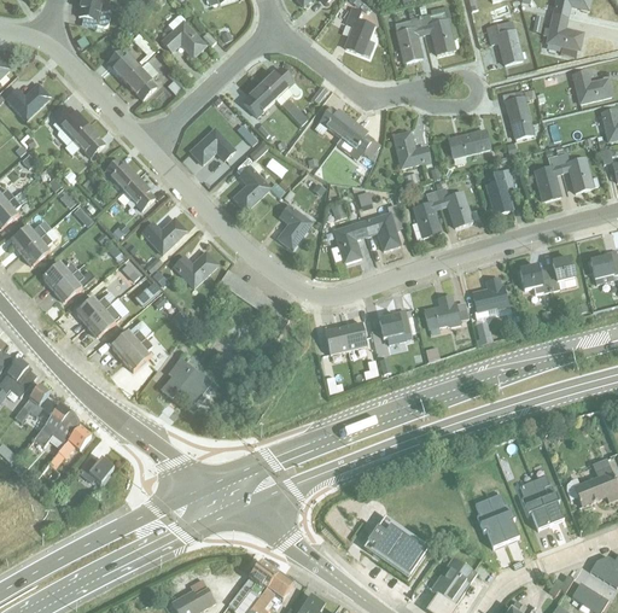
[(80,0),(77,12),(83,15),(81,22),(95,25),(97,21),(105,23),(109,21),(112,4),(108,3),(108,0),(80,0)]
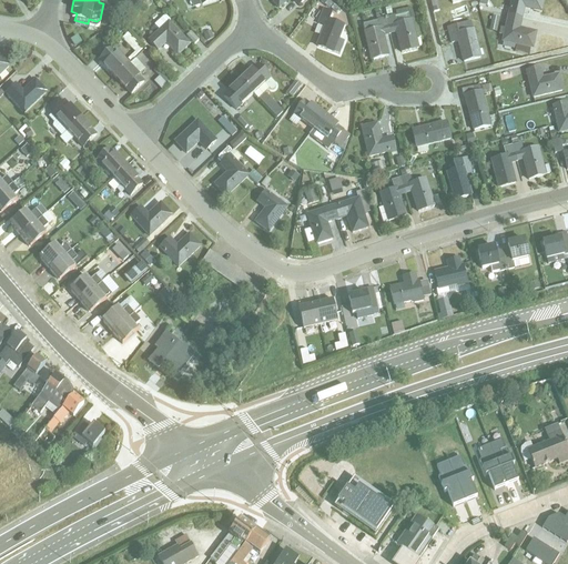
[(510,0),(509,10),(524,13),(526,3),(544,8),(545,0),(510,0)]
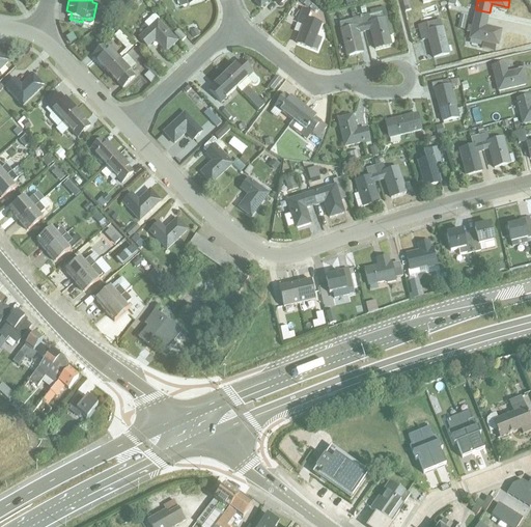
[(297,38),(314,45),(324,19),(310,14),(313,6),(304,2),(298,18),(304,20),(297,38)]
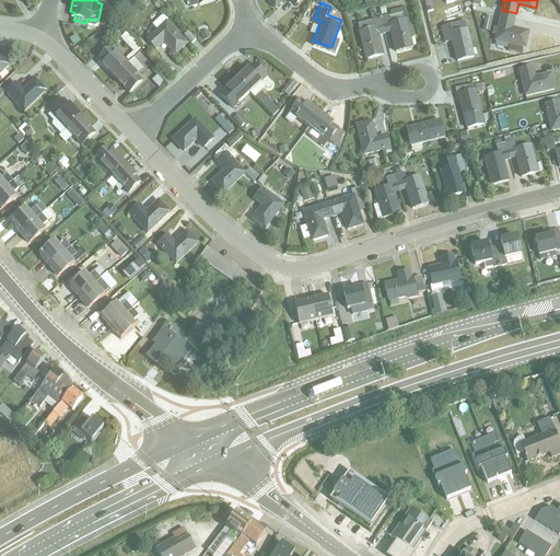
[(162,10),(152,19),(156,24),(166,14),(162,10)]
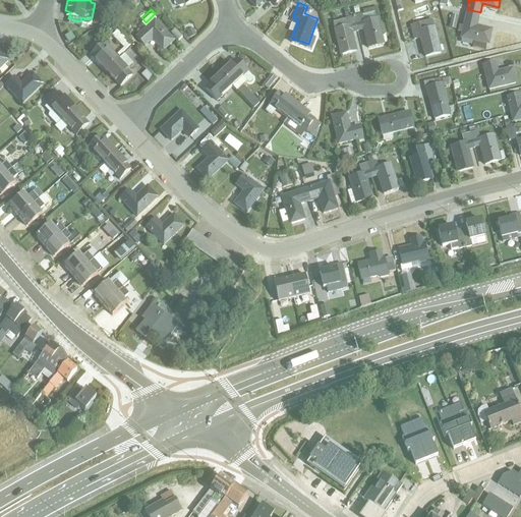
[(480,12),(467,9),(462,35),(475,38),(474,43),(486,46),(487,40),(490,41),(495,24),(479,21),(480,12)]
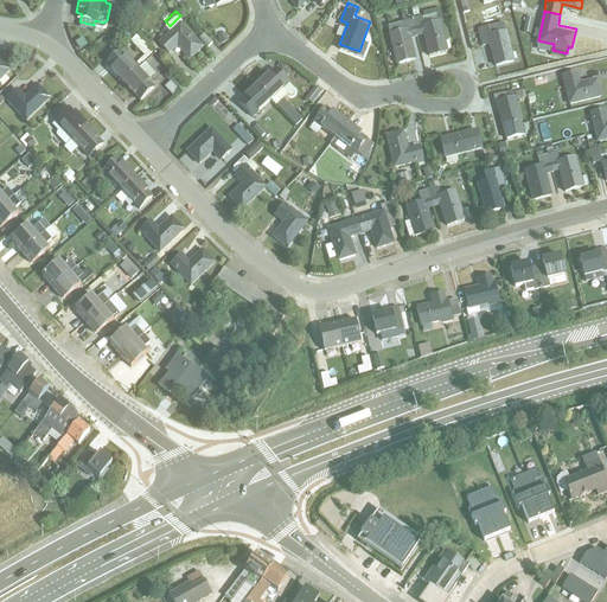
[(532,29),(535,14),(528,12),(524,27),(532,29)]
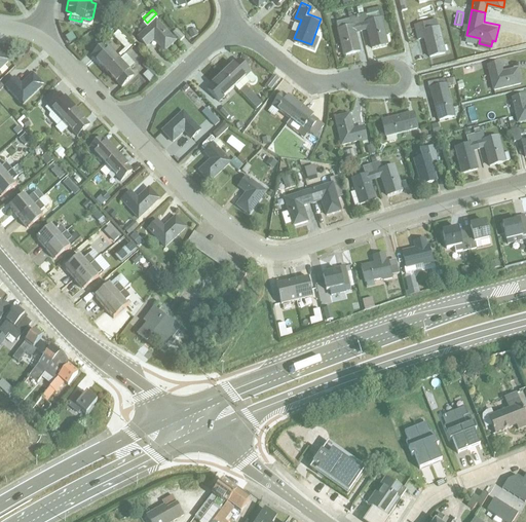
[(389,41),(383,13),(361,20),(363,27),(367,26),(372,45),(389,41)]
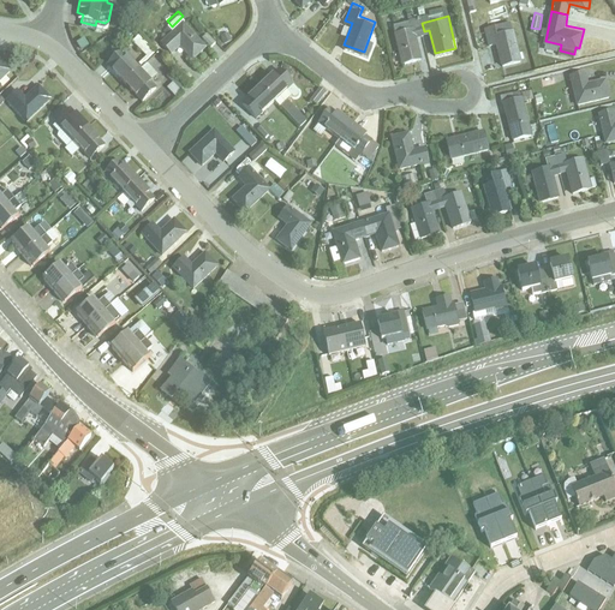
[(160,39),(171,51),(179,43),(191,55),(207,41),(184,17),(160,39)]
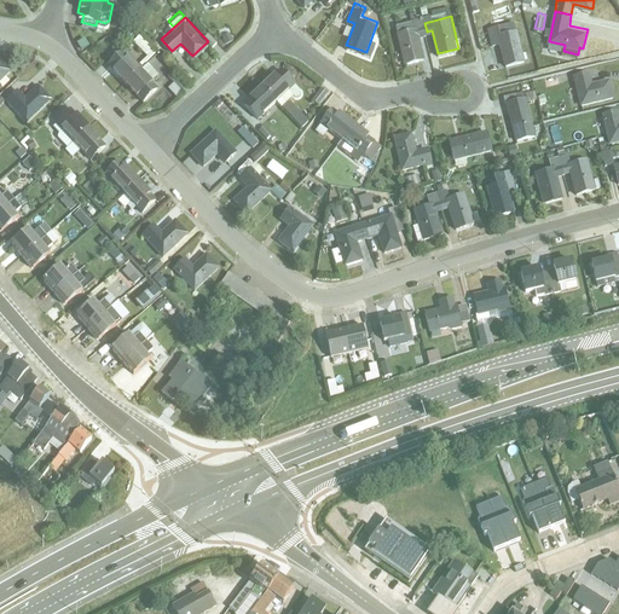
[(507,63),(527,58),(519,27),(502,30),(499,21),(489,24),(492,42),(501,40),(507,63)]
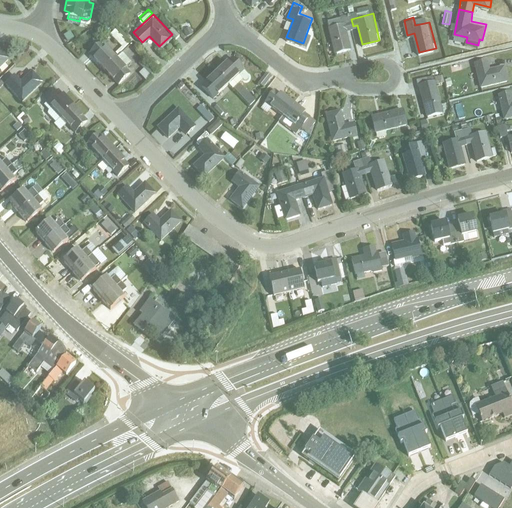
[(353,26),(351,19),(329,24),(335,50),(352,46),(347,28),(353,26)]
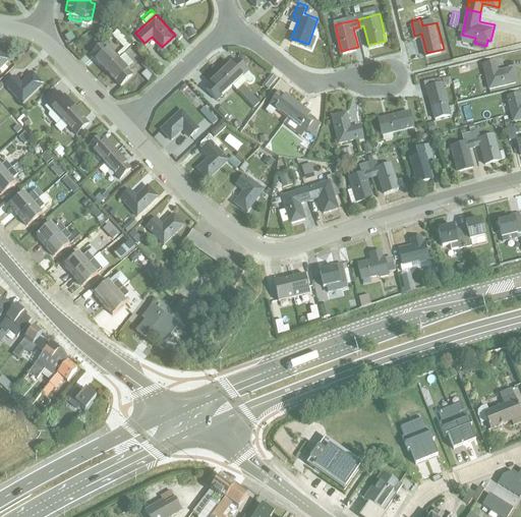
[(193,22),(186,25),(189,33),(196,30),(193,22)]
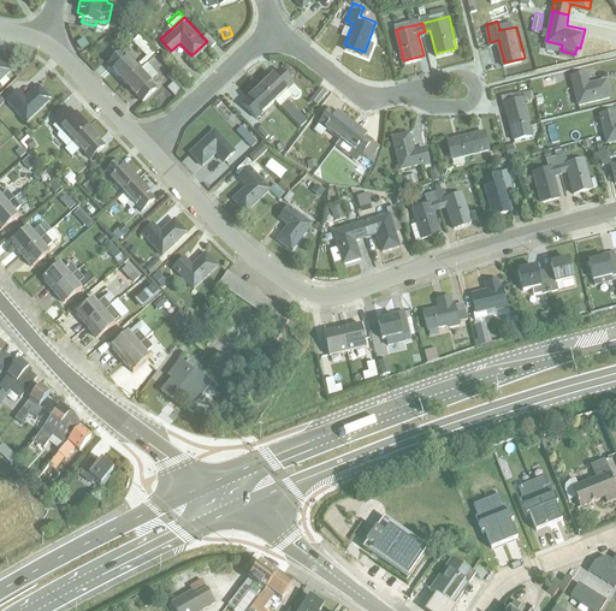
[(83,31),(76,37),(81,46),(89,40),(83,31)]
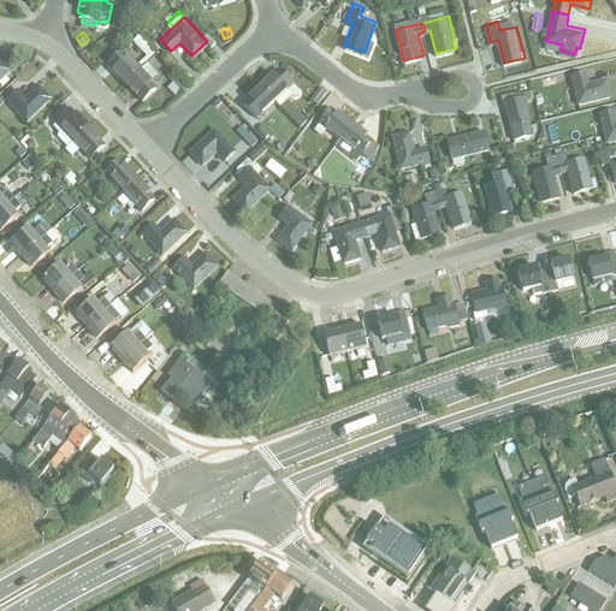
[(120,57),(116,51),(106,61),(123,79),(124,77),(130,72),(138,64),(126,51),(120,57)]
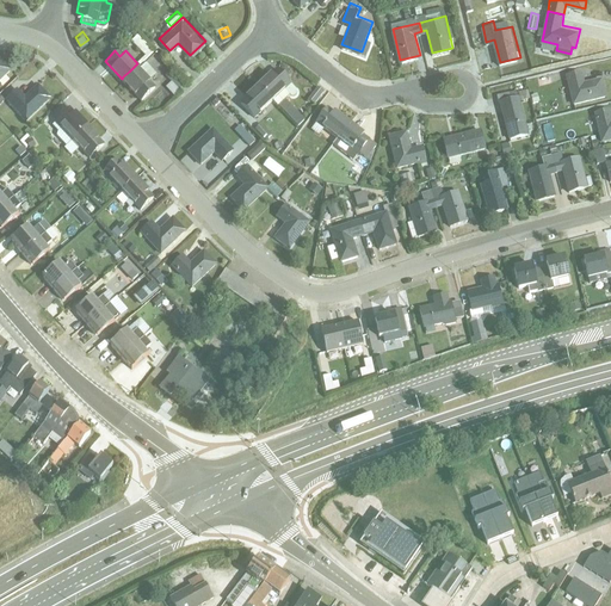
[(0,74),(11,65),(0,54),(0,74)]
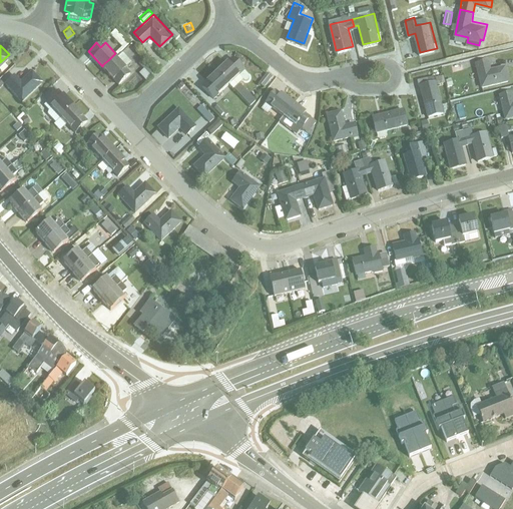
[(115,53),(108,60),(103,64),(102,66),(116,81),(129,68),(124,63),(130,58),(121,48),(115,53)]
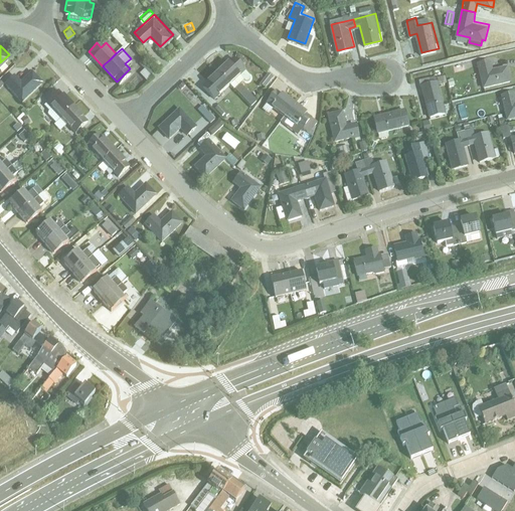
[(144,54),(139,59),(151,71),(156,66),(144,54)]
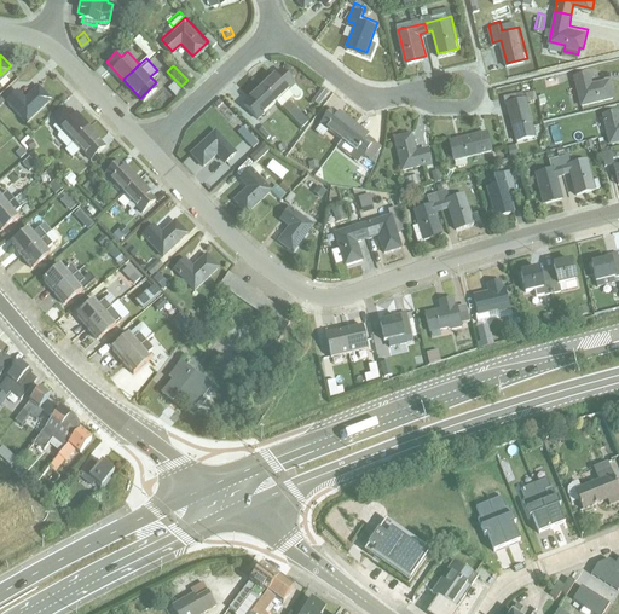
[(262,85),(277,99),(302,125),(308,117),(289,98),(294,92),(295,94),(299,94),(301,91),(301,88),(281,67),(262,85)]
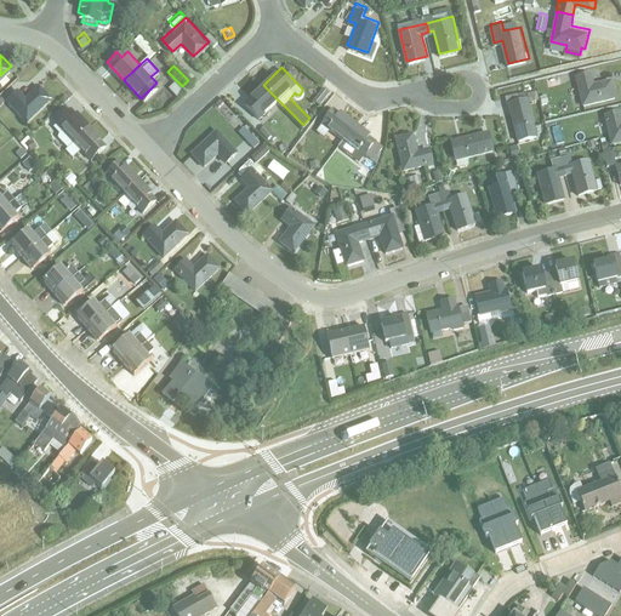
[(592,68),(575,72),(582,103),(617,95),(613,75),(594,80),(592,68)]
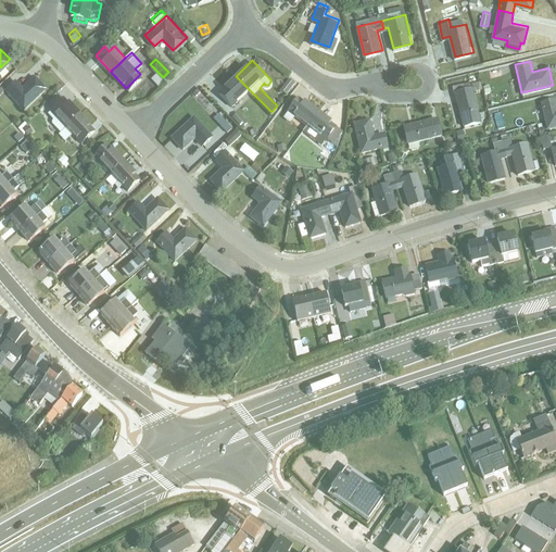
[(489,67),(491,74),(503,71),(502,64),(489,67)]
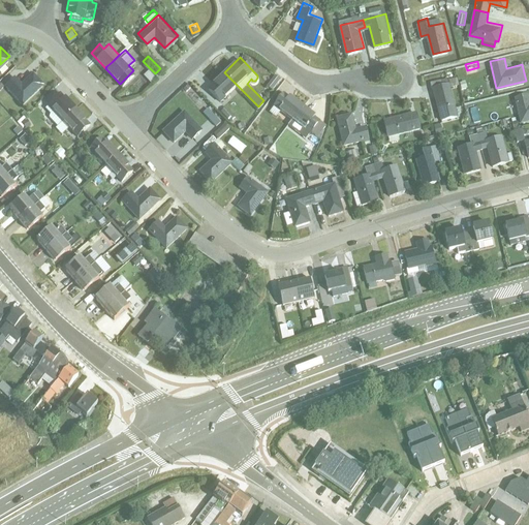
[(14,74),(4,84),(23,103),(45,83),(33,70),(22,81),(14,74)]
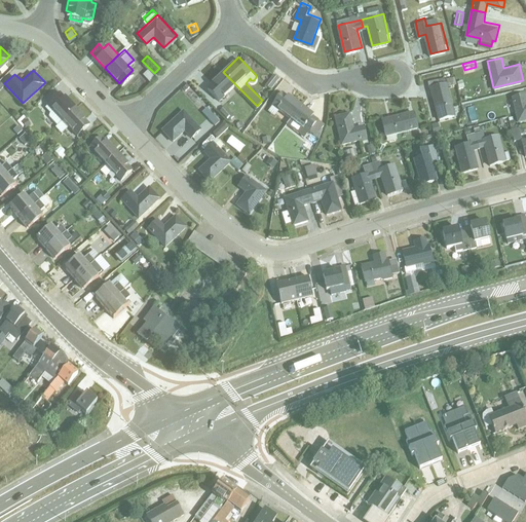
[(273,70),(265,80),(271,84),(278,74),(273,70)]
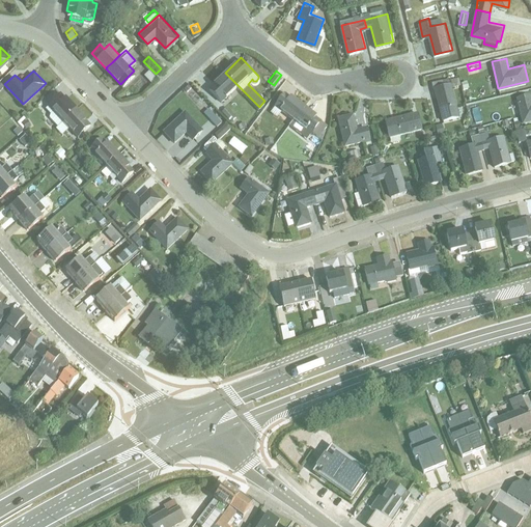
[(238,85),(225,73),(210,87),(221,101),(238,85)]
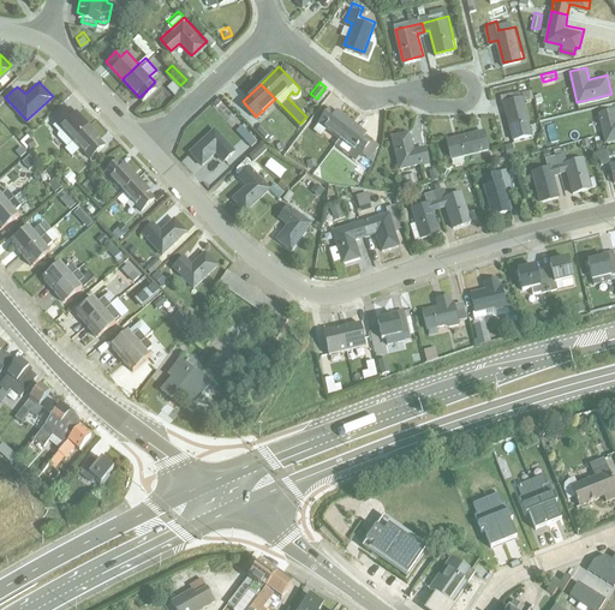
[(512,90),(500,93),(501,101),(503,100),(513,137),(532,132),(524,99),(533,96),(531,88),(521,90),(523,95),(513,97),(512,90)]
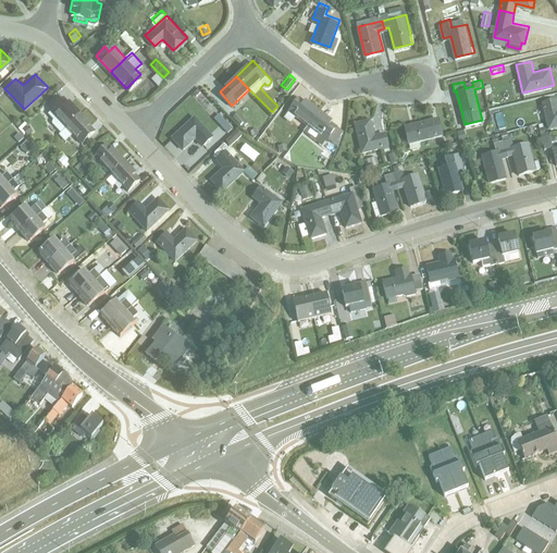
[(61,131),(79,112),(64,95),(50,108),(50,109),(48,112),(53,117),(52,121),(61,131)]
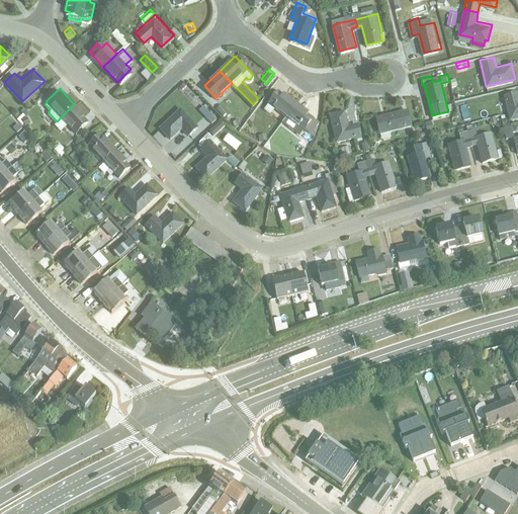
[(193,88),(187,93),(197,106),(204,101),(193,88)]
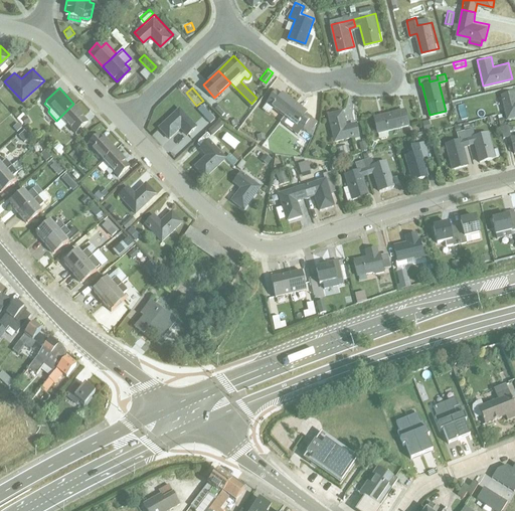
[(284,115),(294,102),(277,88),(262,107),(269,112),(273,106),(284,115)]
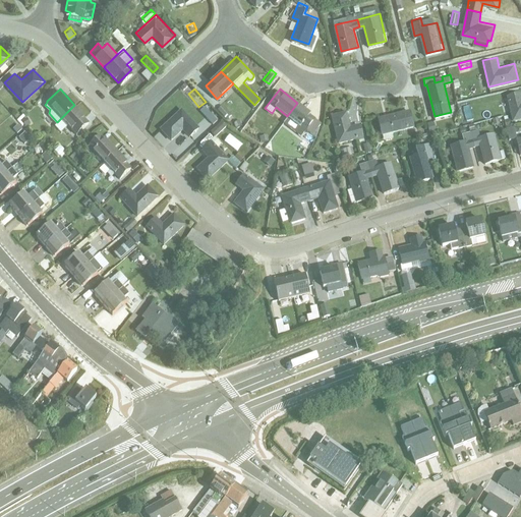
[(520,93),(520,91),(507,94),(513,120),(520,117),(520,93)]
